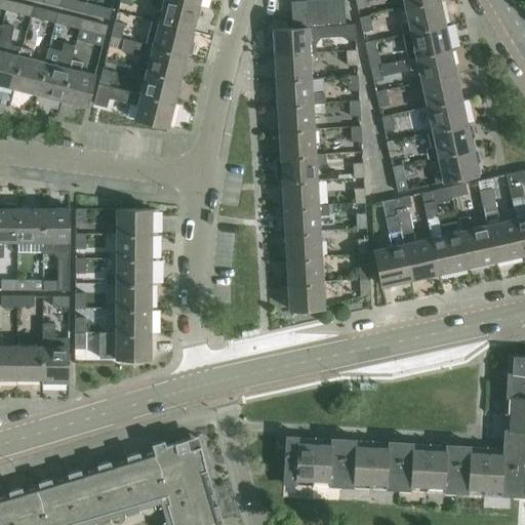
[(8,0),(0,0),(0,8),(6,10),(8,0)]
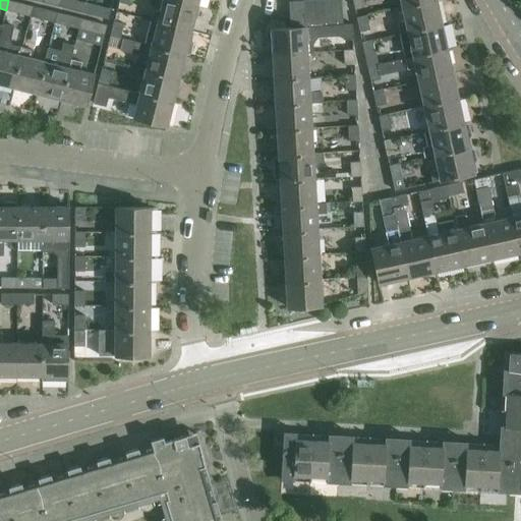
[(8,0),(6,10),(30,16),(33,6),(8,0)]
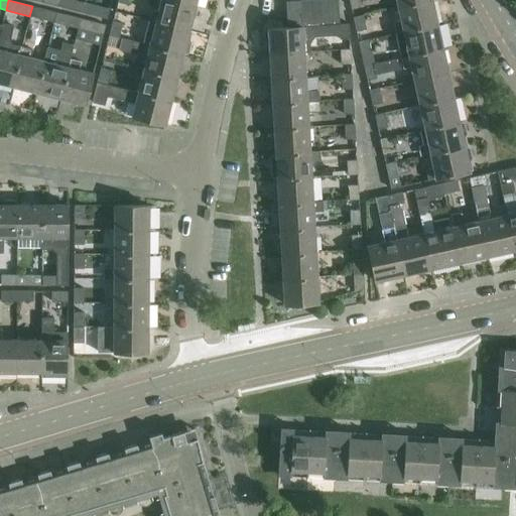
[(75,0),(60,0),(58,7),(84,13),(86,3),(75,0)]
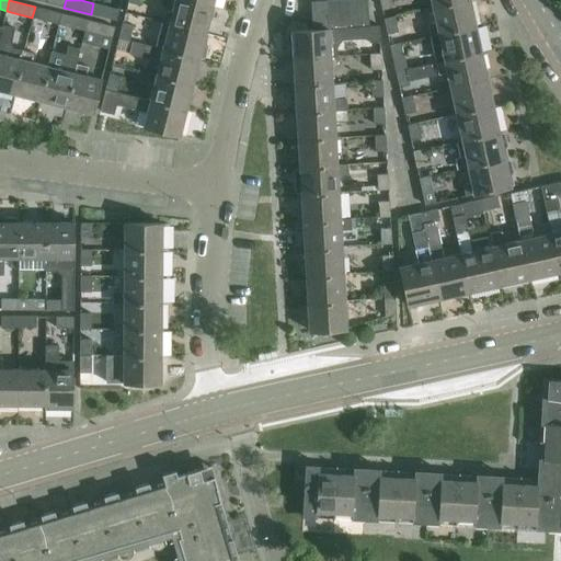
[(163,22),(163,23),(206,34),(213,8),(182,0),(175,0),(173,13),(167,11),(163,22)]
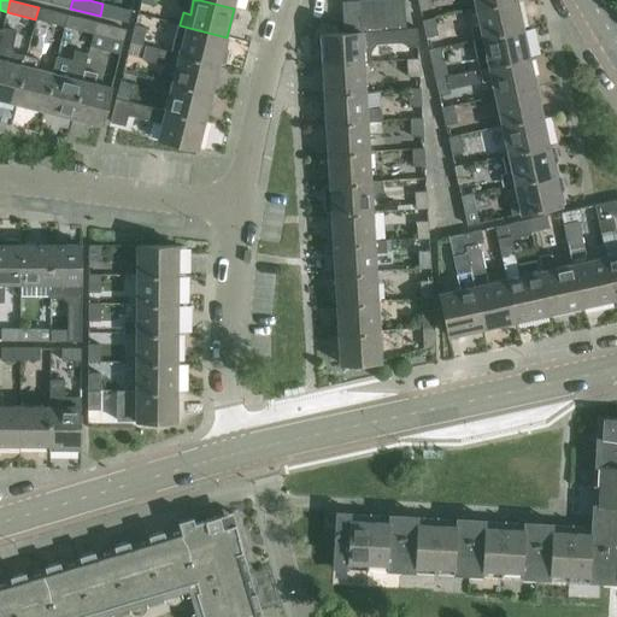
[(375,0),(358,0),(359,1),(362,31),(378,30),(375,0)]
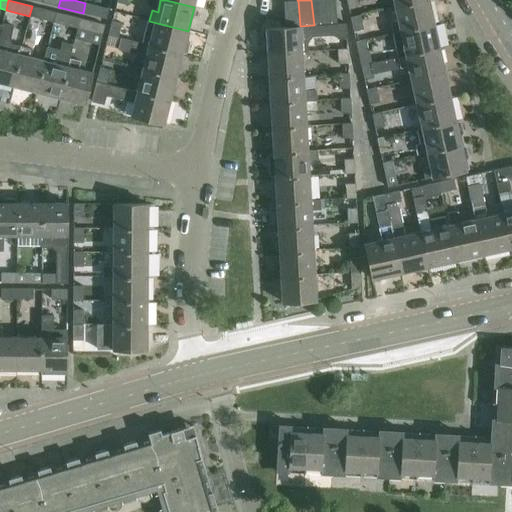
[(323,0),(311,0),(314,25),(326,25),(323,0)]
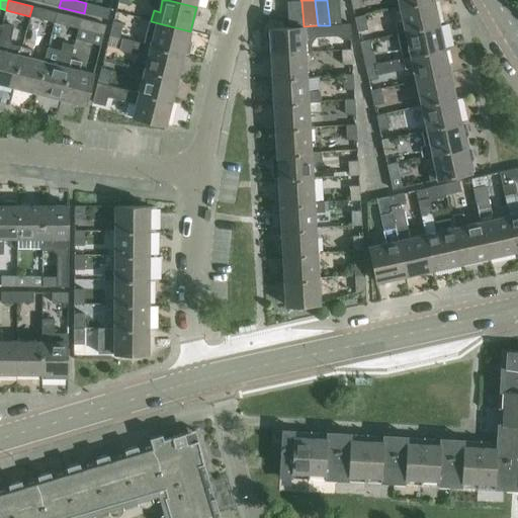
[(340,0),(327,0),(330,25),(341,24),(340,0)]
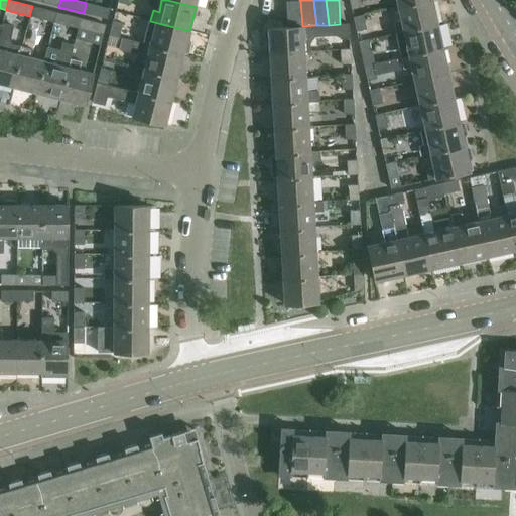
[(431,0),(396,0),(398,8),(431,1),(431,0)]
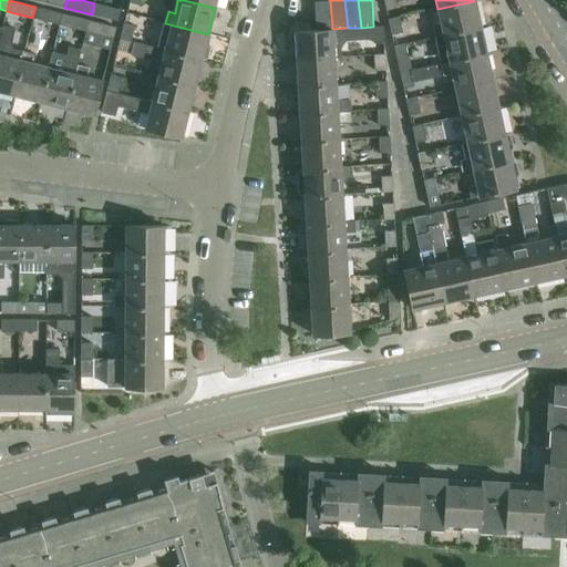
[(330,1),(316,2),(317,31),(332,31),(332,29),(330,1)]
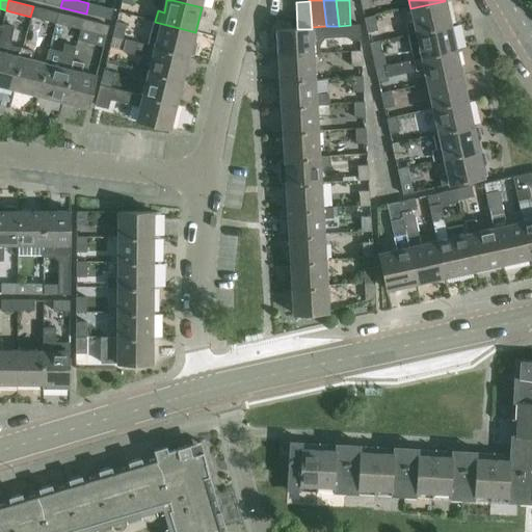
[(414,21),(406,23),(409,35),(417,34),(451,27),(445,1),(410,8),(414,21)]
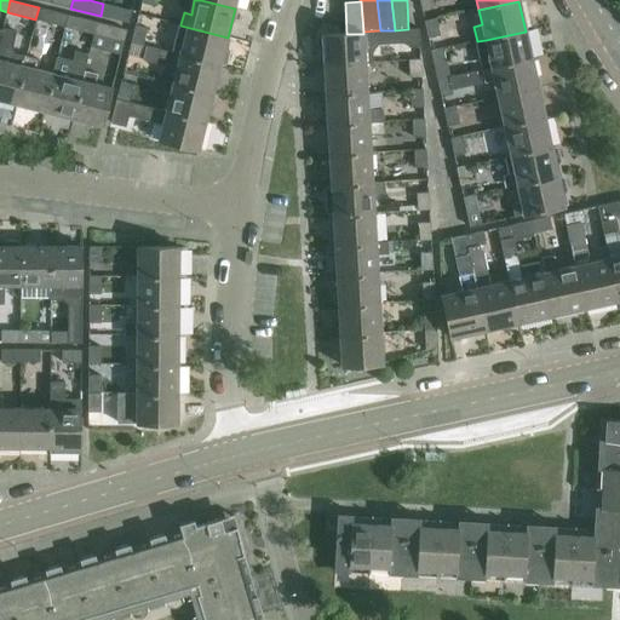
[(103,4),(101,16),(130,23),(133,11),(103,4)]
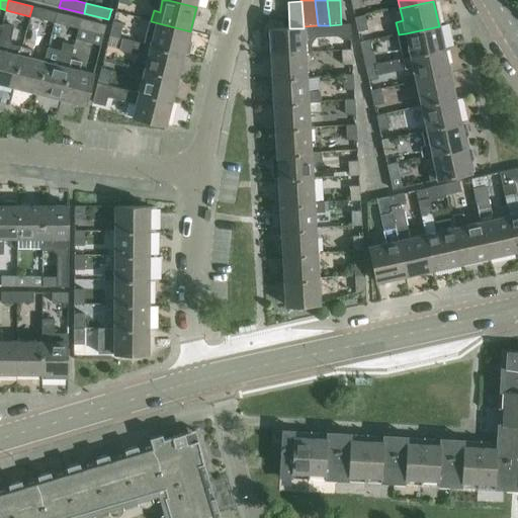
[(32,6),(29,16),(54,22),(57,12),(32,6)]
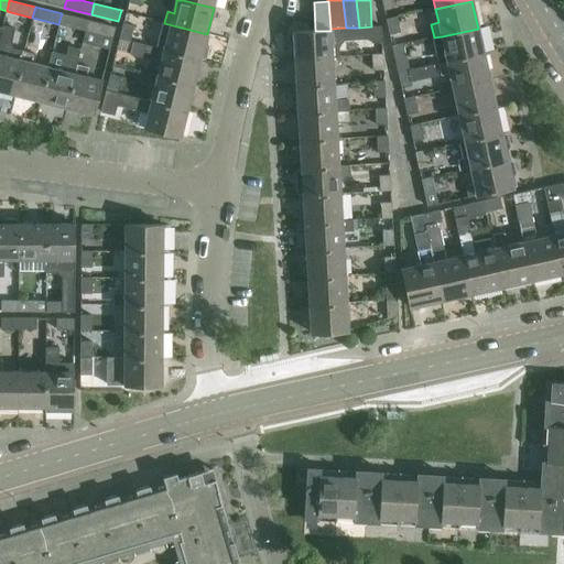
[(62,13),(58,24),(85,31),(88,20),(62,13)]
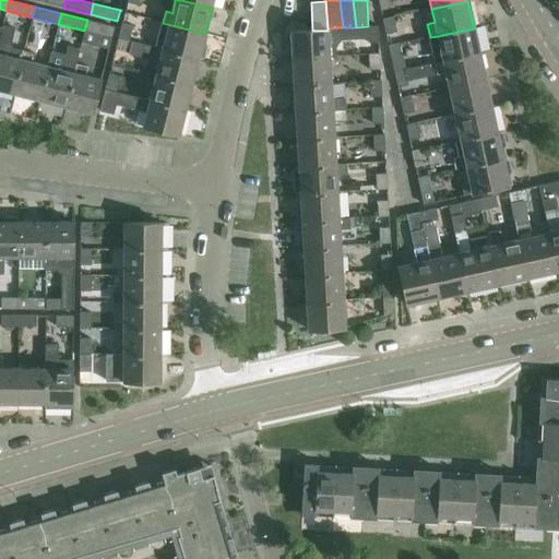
[(394,16),(383,19),(387,35),(397,32),(394,16)]
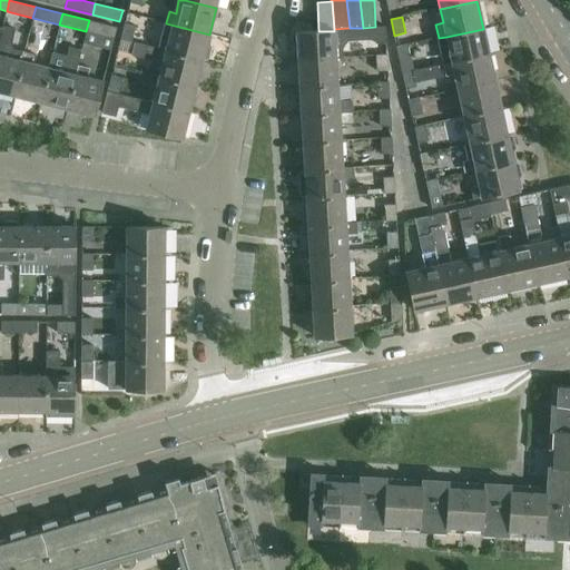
[(87,31),(85,43),(112,50),(118,28),(89,20),(86,31),(87,31)]
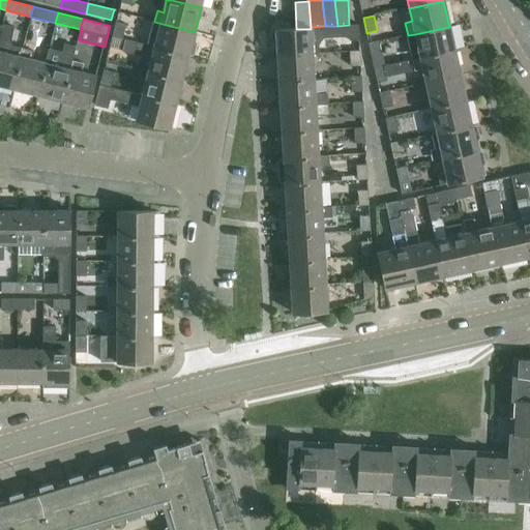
[(117,22),(113,36),(123,38),(127,24),(117,22)]
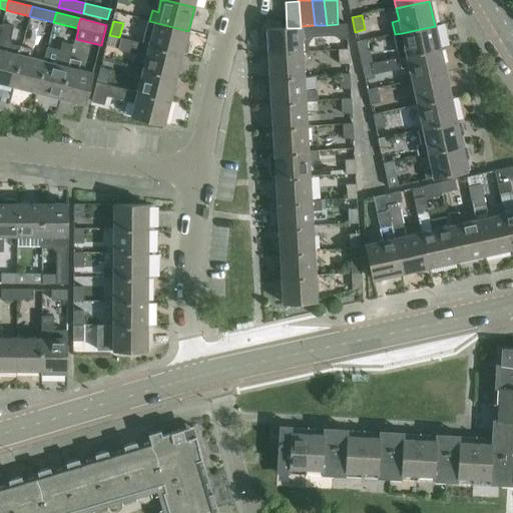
[(149,21),(143,44),(149,45),(149,46),(183,54),(183,53),(186,53),(188,52),(190,42),(189,40),(186,39),(188,31),(149,21)]
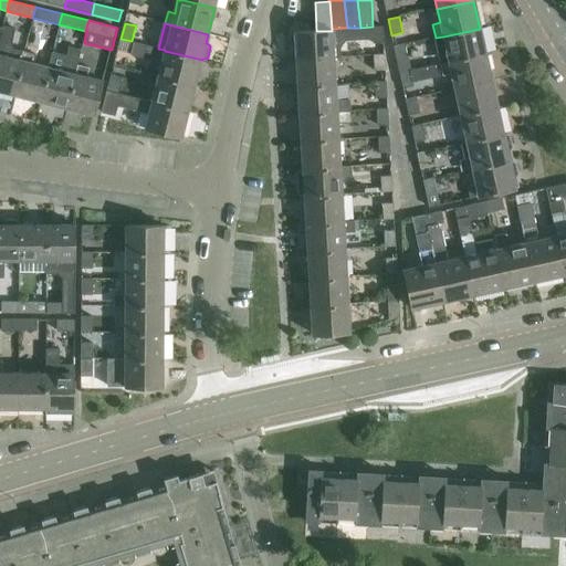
[(0,92),(13,95),(22,60),(23,52),(14,49),(12,45),(16,29),(3,25),(2,28),(0,35),(0,92)]
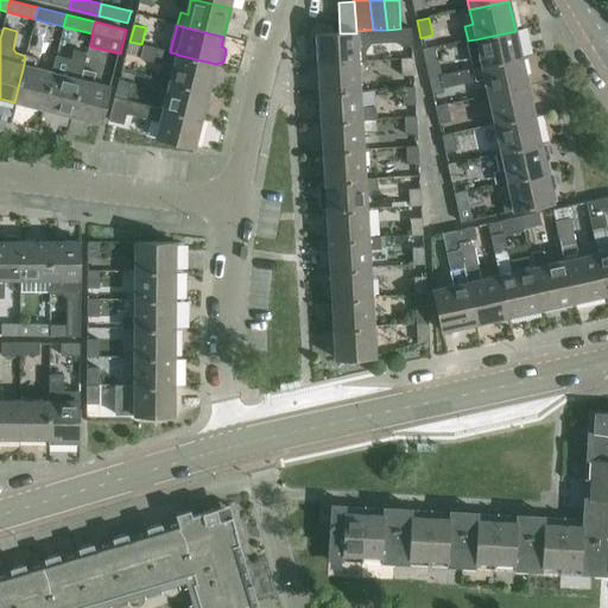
[(340,33),(316,36),(318,65),(358,63),(367,62),(366,50),(373,43),(400,42),(401,46),(412,45),(411,30),(401,30),(387,31),(373,32),(356,33),(340,33)]
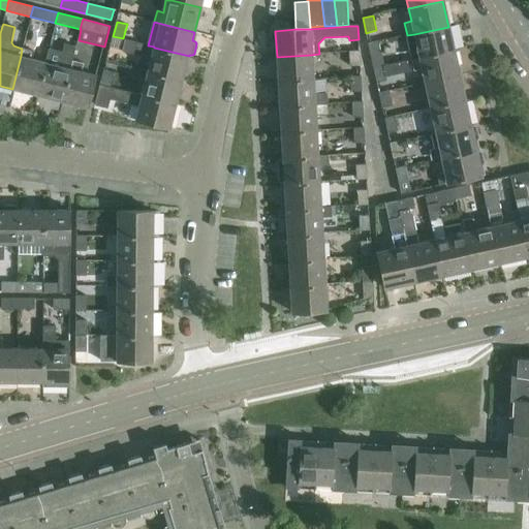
[(416,48),(409,49),(412,60),(454,52),(448,27),(414,34),(416,48)]
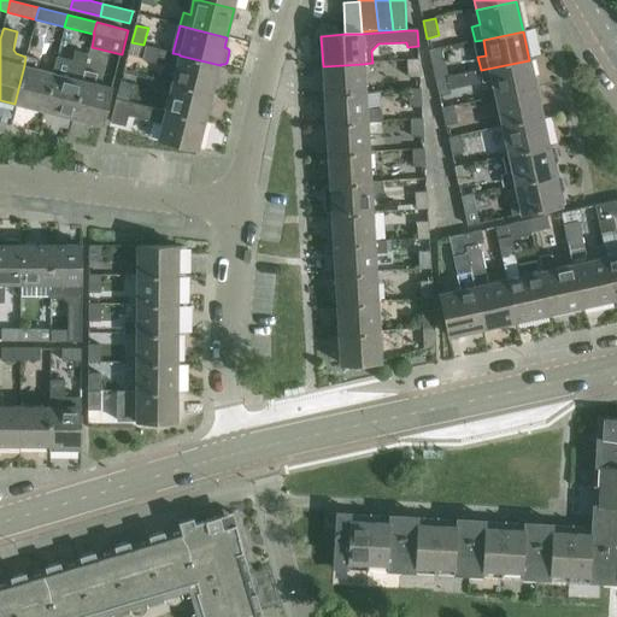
[(131,42),(129,53),(144,58),(142,59),(176,68),(172,83),(213,93),(221,65),(180,56),(180,54),(172,53),(147,46),(144,45),(131,42)]
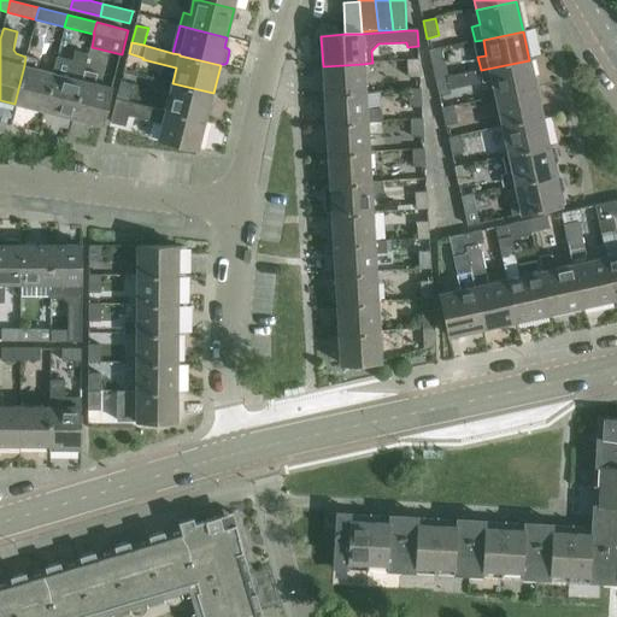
[(441,47),(429,50),(434,68),(445,65),(441,47)]
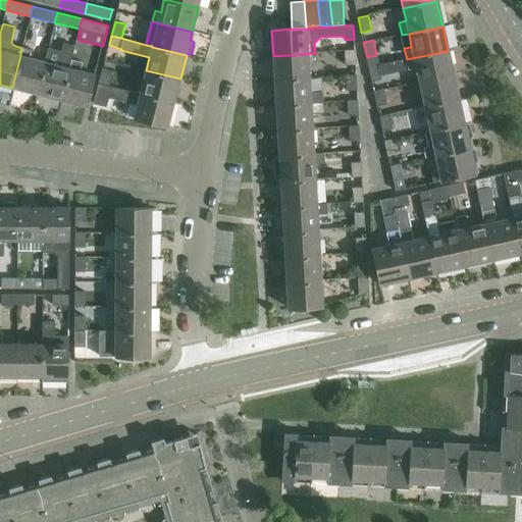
[(45,61),(37,94),(61,100),(69,68),(71,60),(74,45),(64,43),(62,51),(48,48),(45,61)]
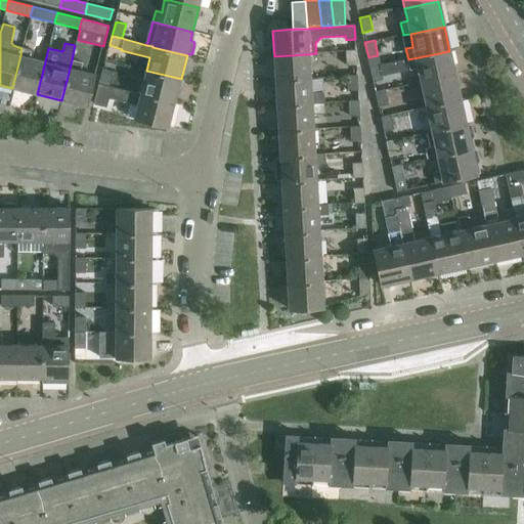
[(20,55),(12,88),(37,94),(45,61),(31,58),(33,50),(22,48),(20,55)]
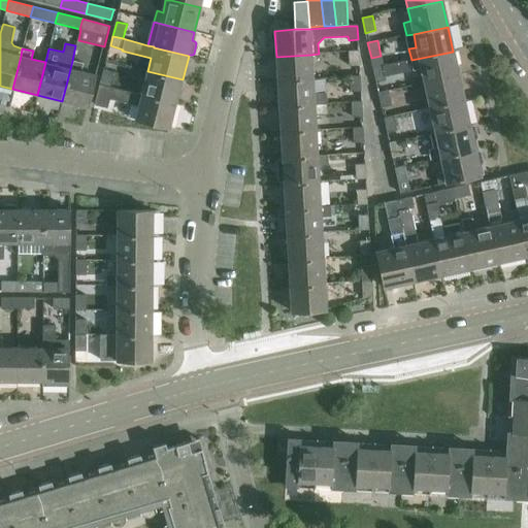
[(359,51),(349,51),(350,66),(360,66),(359,51)]
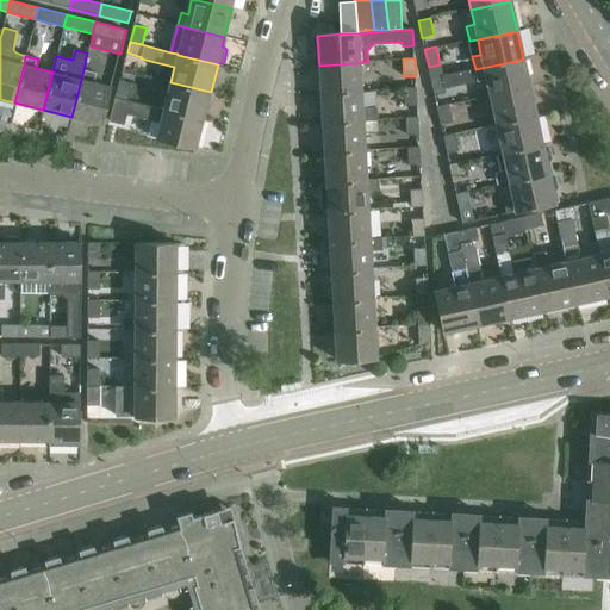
[(473,69),(431,79),(435,95),(447,93),(446,88),(475,81),(475,82),(486,80),(490,98),(529,88),(523,60),(475,69),(473,69)]
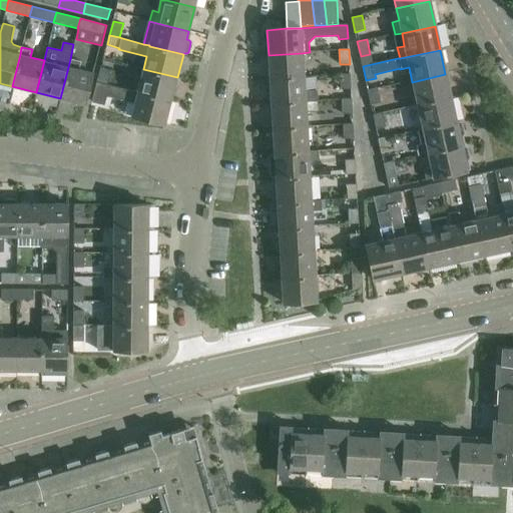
[(302,53),(269,55),(270,79),(303,77),(302,54),(302,53)]
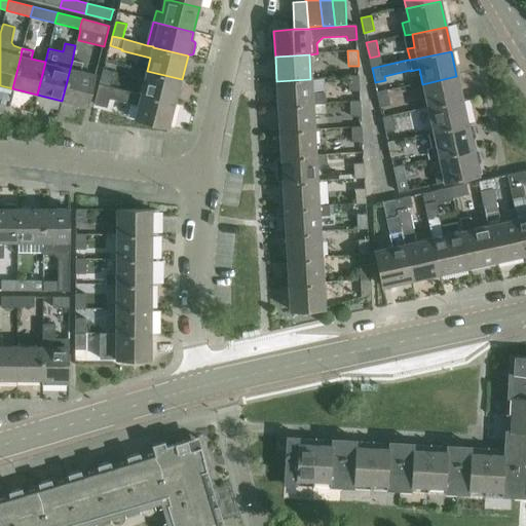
[(70,69),(62,101),(86,107),(96,75),(80,71),(82,63),(72,61),(70,69)]
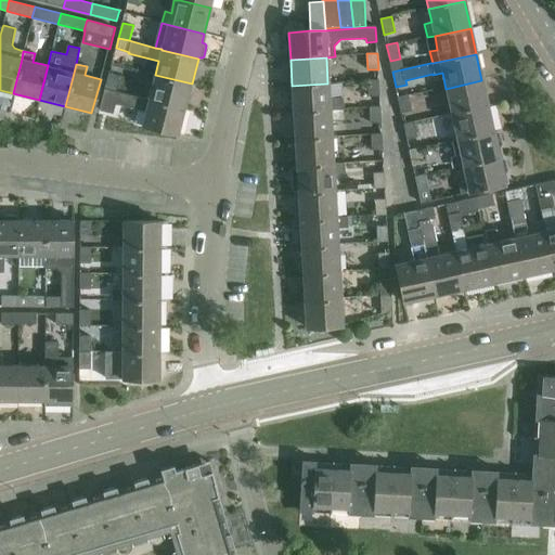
[(110,73),(105,89),(116,91),(120,76),(110,73)]
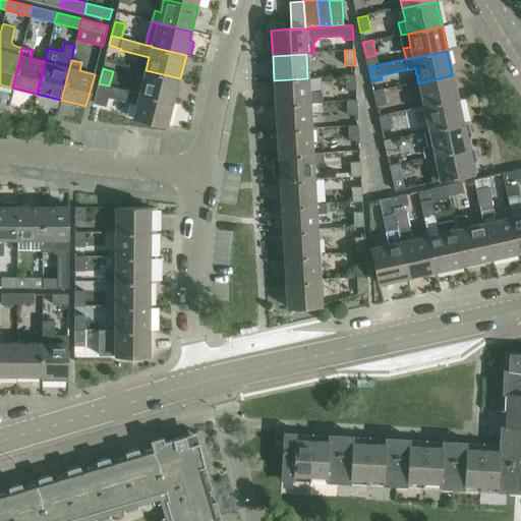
[(140,93),(140,94),(174,102),(180,78),(146,70),(140,93)]
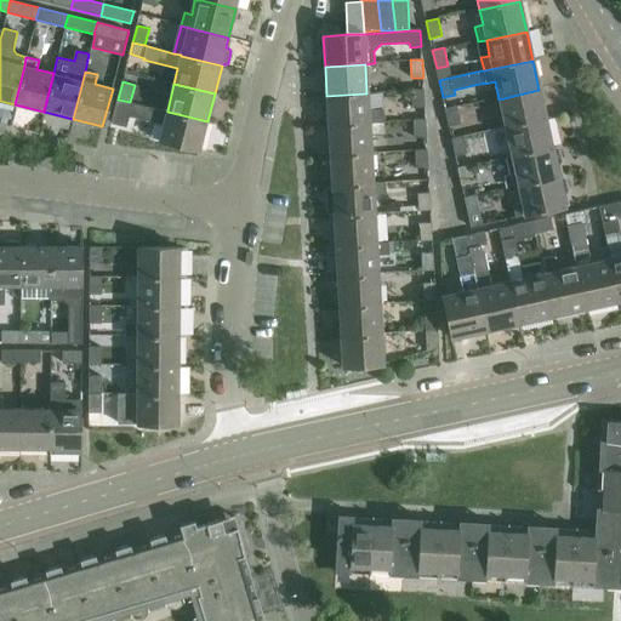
[(425,90),(411,90),(412,108),(425,107),(425,90)]
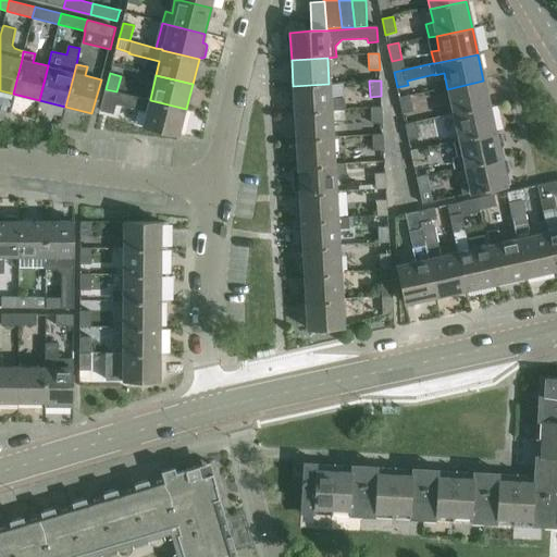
[(483,81),(447,89),(453,114),(490,107),(483,81)]
